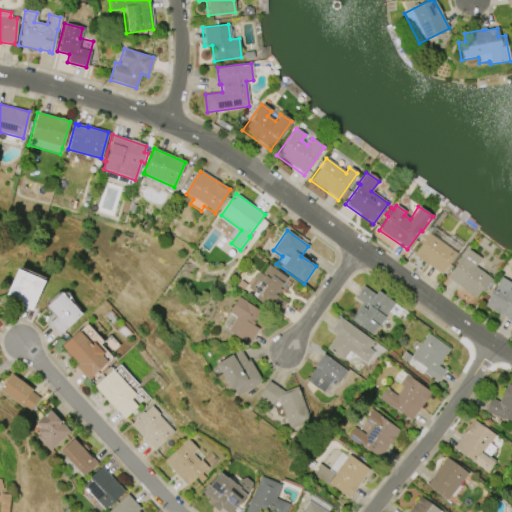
[(428,234),(455,254),(440,275),(413,255),(428,234)]
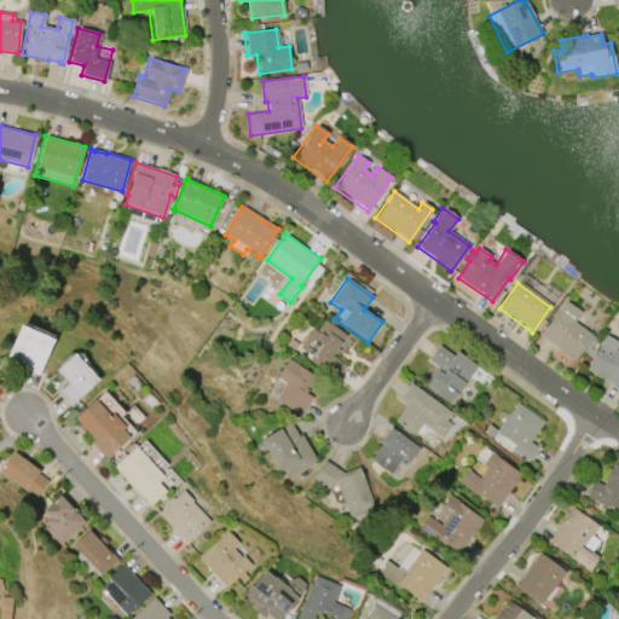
[(574,362),(539,336),(566,301),(582,313),(574,323),(596,340),(585,356),(580,352),(574,362)]
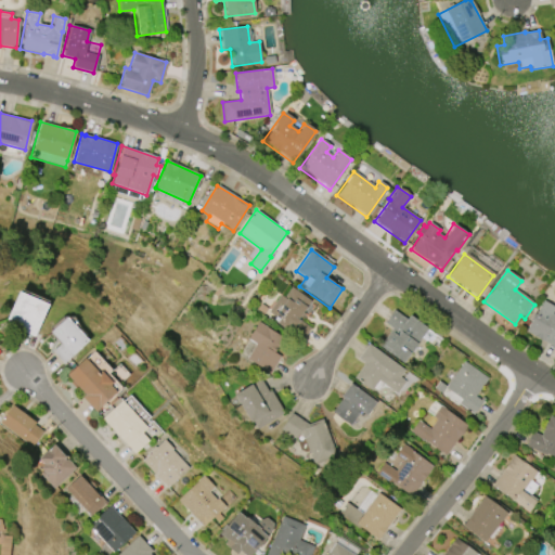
[(309,327),(300,340),(275,323),(278,319),(268,312),(280,295),(283,297),(291,286),(310,300),(297,320),(309,327)]
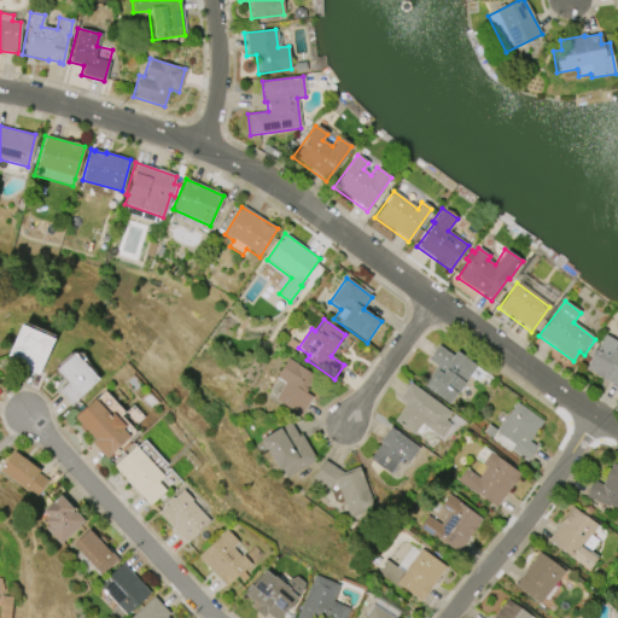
[(0,359),(12,326),(47,339),(33,375),(0,362),(0,359)]
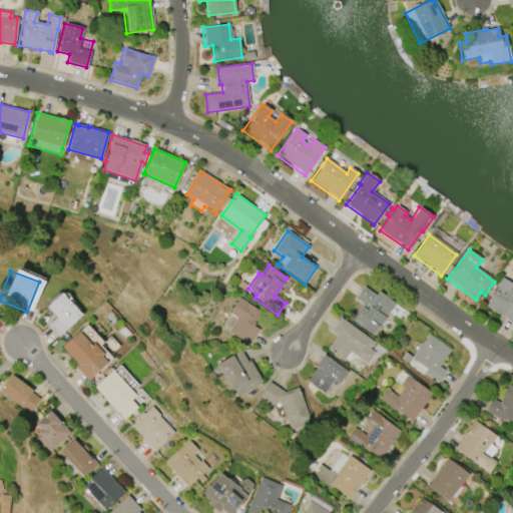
[(512,321),(486,307),(502,279),(512,285),(510,290),(512,292),(512,321)]
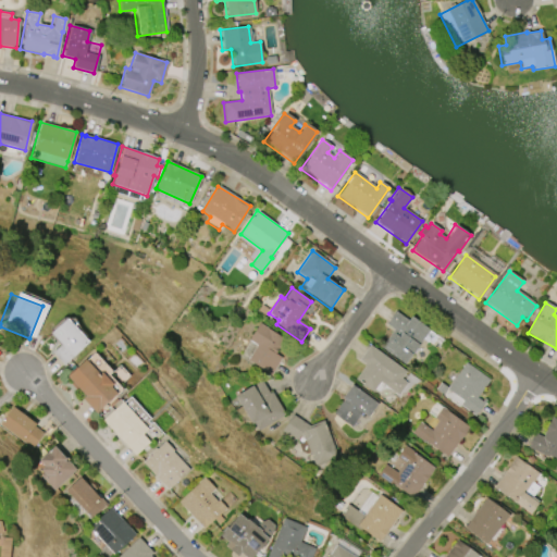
[(411,316),(430,330),(405,366),(381,348),(394,330),(386,324),(395,311),(408,320),(411,316)]
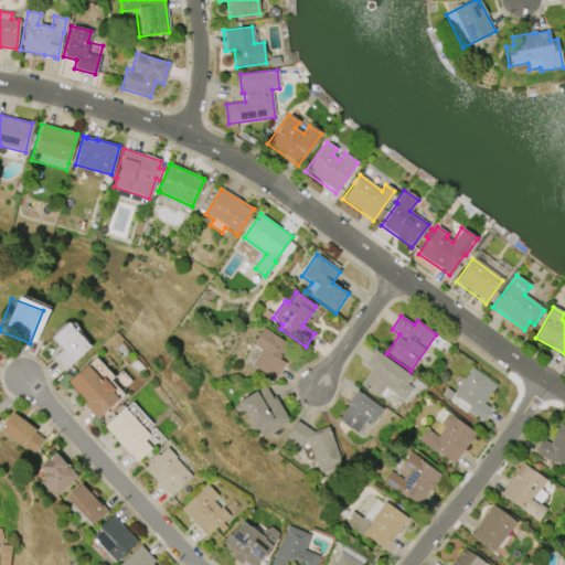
[(62,324),(85,348),(62,370),(51,358),(57,351),(46,339),(62,324)]
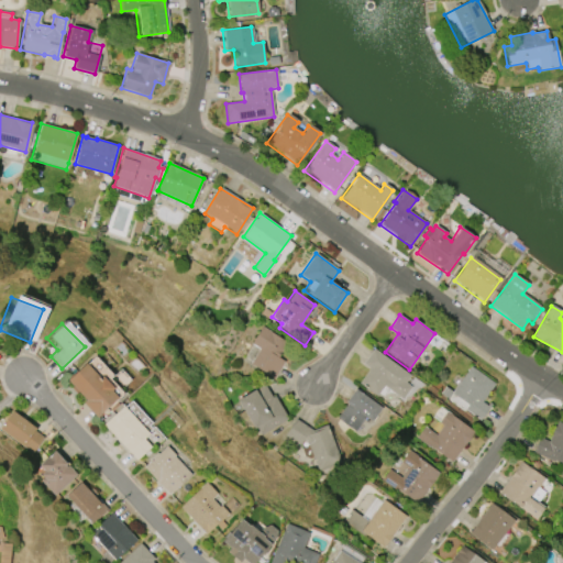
[(287,343),(277,357),(285,362),(274,378),(251,364),(260,350),(251,343),(262,327),(287,343)]
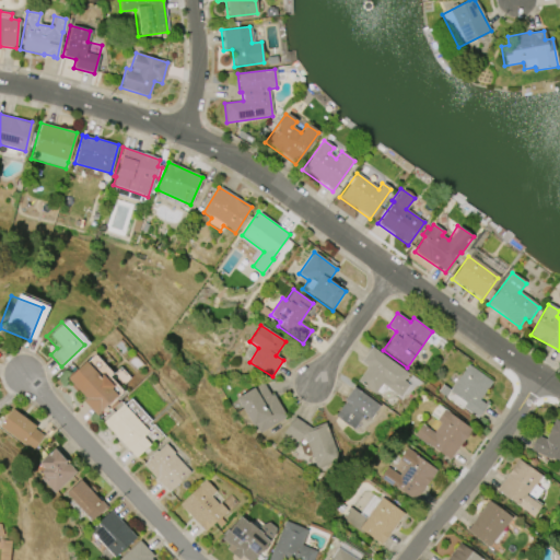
[(372,347),(409,373),(404,381),(410,385),(401,397),(383,384),(376,394),(358,381),(369,366),(361,361),(372,347)]
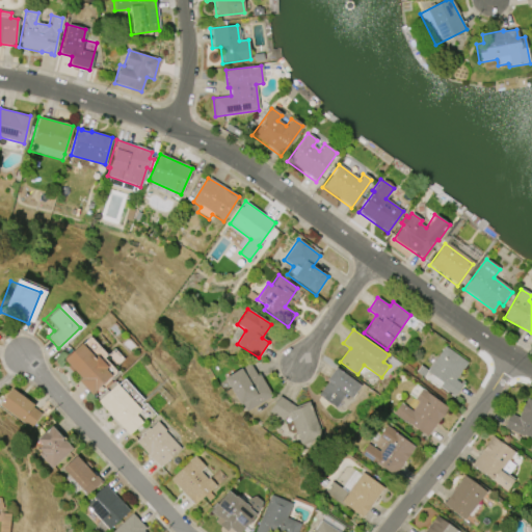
[(83,377),(67,360),(85,343),(99,357),(101,355),(111,367),(109,369),(115,375),(94,396),(80,380),(83,377)]
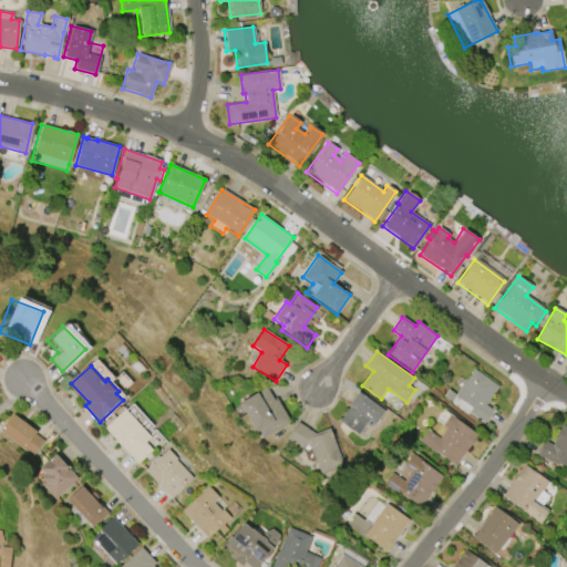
[(455,395),(474,370),(498,387),(485,405),(491,409),(493,405),(496,408),(484,424),(468,413),(467,415),(451,403),(452,402),(444,397),(449,390),(455,395)]
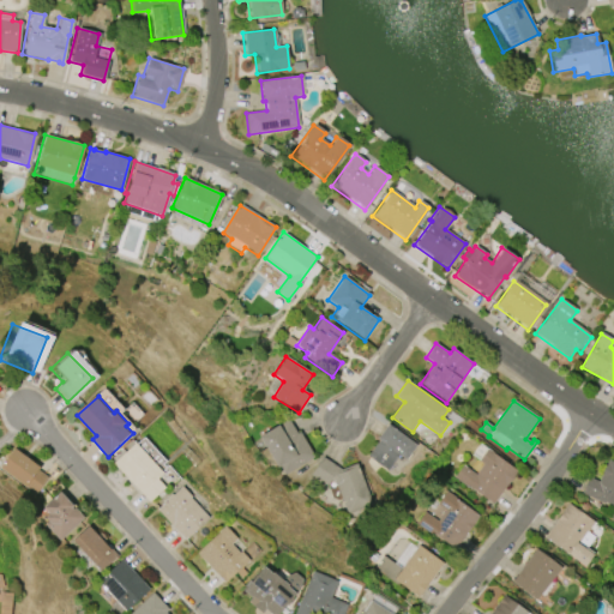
[(299,431),(314,457),(282,476),(258,437),(287,419),(295,433),(299,431)]
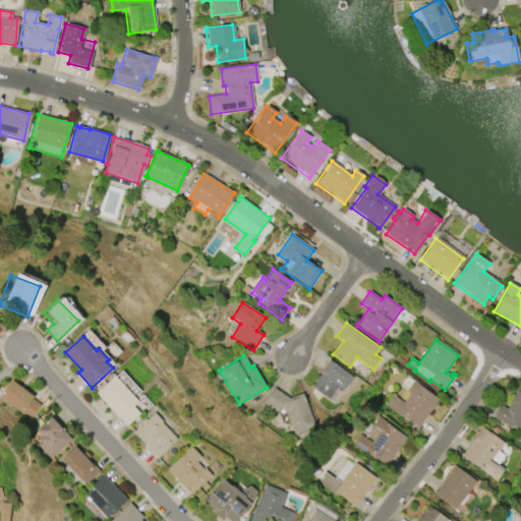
[(353,378),(344,391),(339,387),(330,399),(312,387),(322,373),(320,372),(329,360),(353,378)]
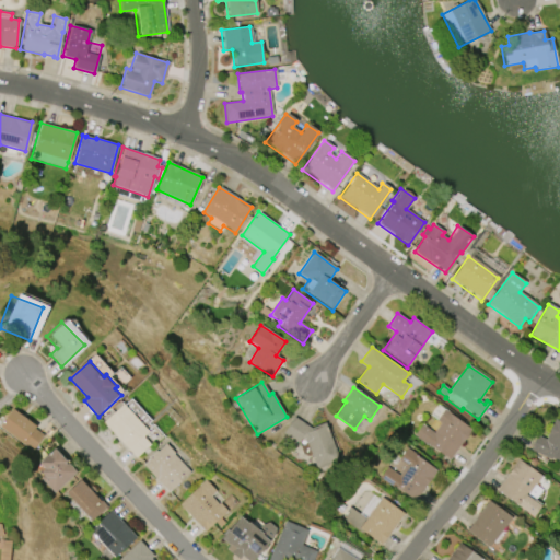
[(138,458),(105,422),(127,403),(152,431),(147,436),(154,444),(138,458)]
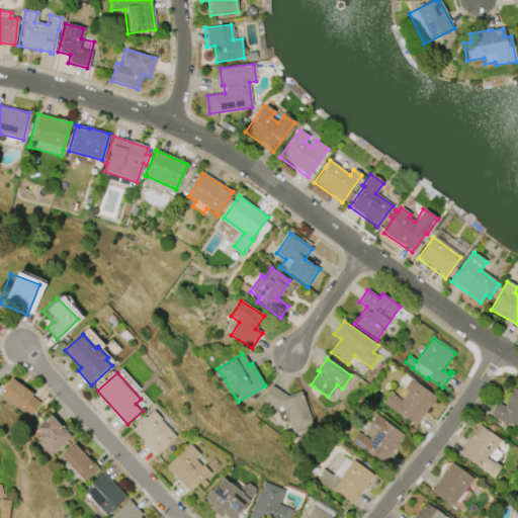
[(0,396),(11,378),(33,394),(31,397),(39,403),(29,416),(0,396)]
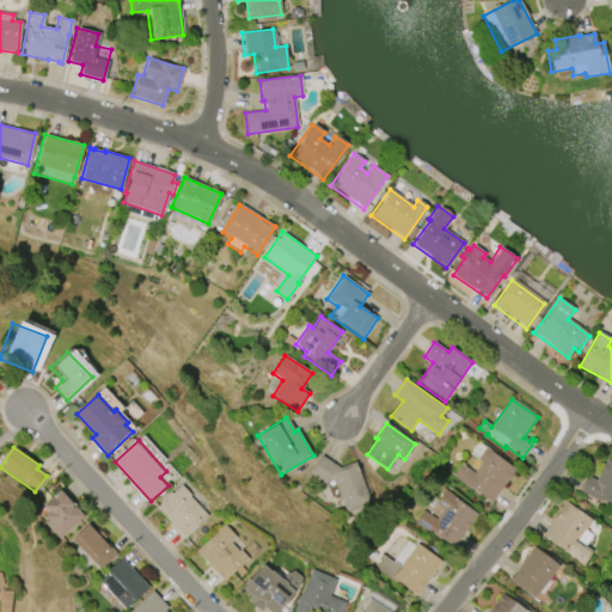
[(452,476),(460,464),(475,473),(481,463),(476,459),(484,447),(516,470),(491,505),(452,476)]
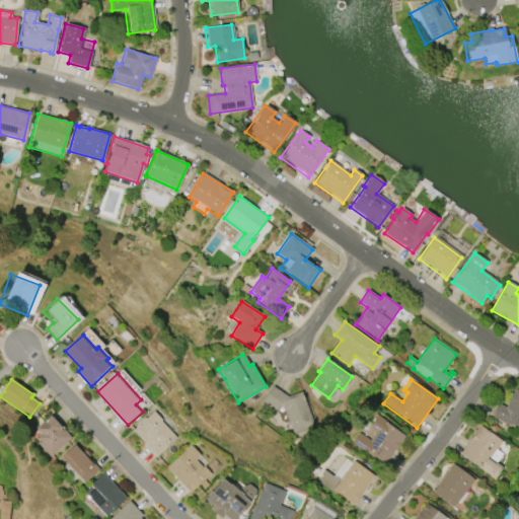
[(302,391),(314,426),(292,434),(284,411),(279,408),(277,411),(263,401),(273,386),(289,396),(302,391)]
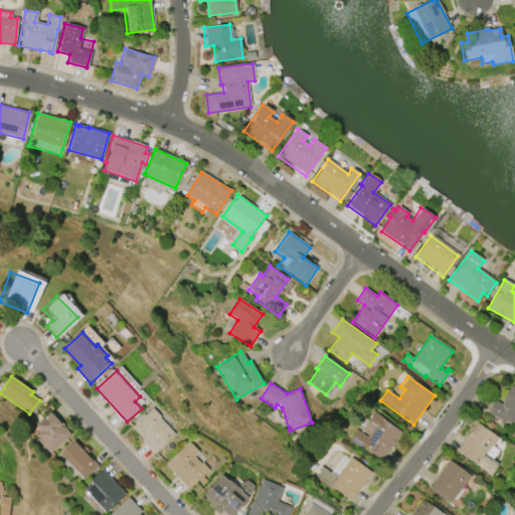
[(514,386),(514,432),(514,428),(514,423),(508,420),(507,422),(487,413),(494,399),(502,403),(503,401),(502,400),(509,384),(514,386)]
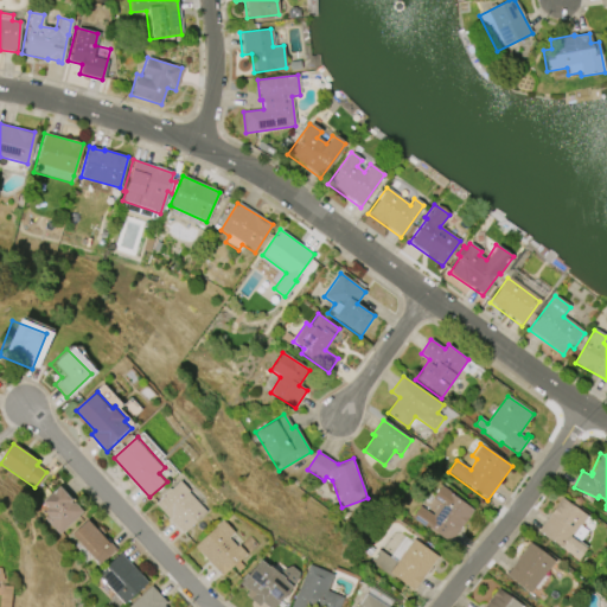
[(192,492),(210,512),(185,535),(158,504),(184,480),(193,491),(192,492)]
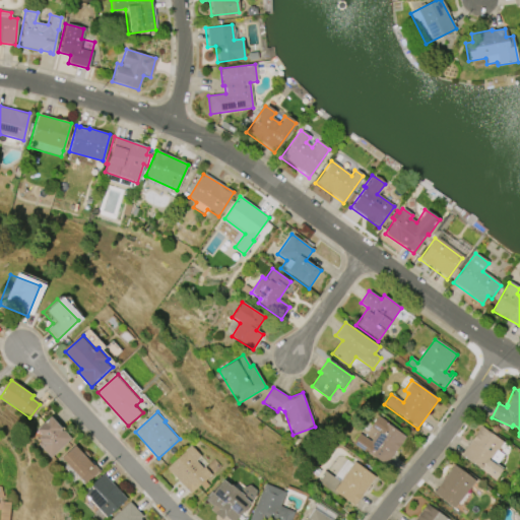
[(51,415),(72,439),(50,459),(37,444),(40,442),(38,439),(41,436),(36,430),(51,415)]
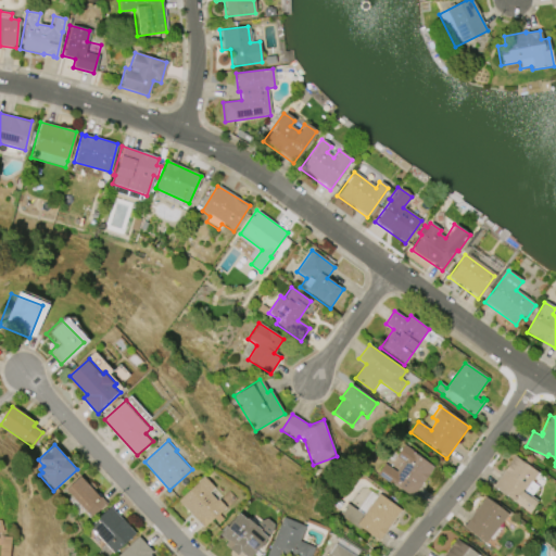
[(377,475),(383,464),(396,472),(404,462),(395,456),(403,446),(434,467),(413,498),(377,475)]
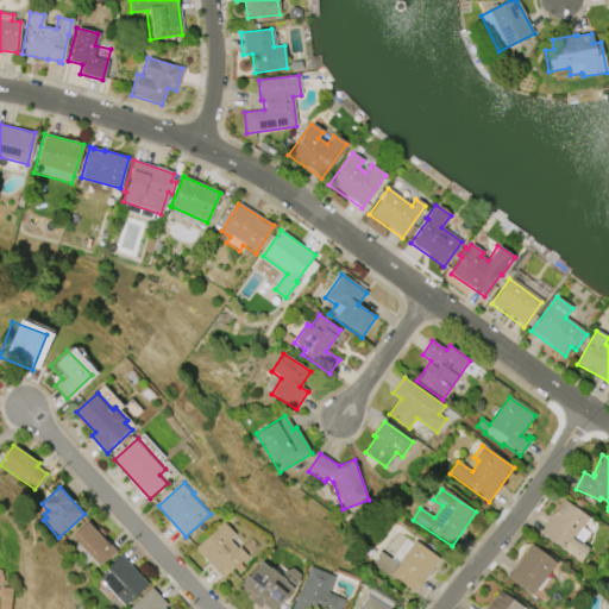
[(540,533),(564,500),(589,518),(582,528),(589,533),(581,545),(588,550),(579,562),(563,550),(540,533)]
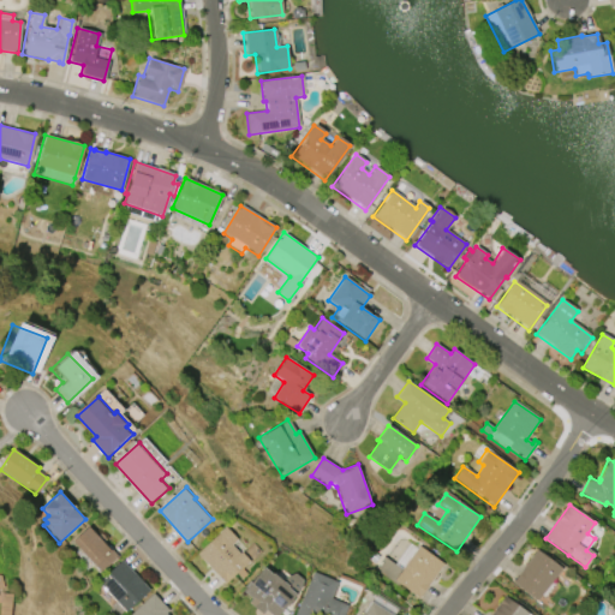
[(216,573),(199,554),(222,533),(221,532),(230,525),(242,539),(236,545),(244,554),(245,553),(254,561),(227,584),(225,581),(226,581),(218,572),(216,573)]
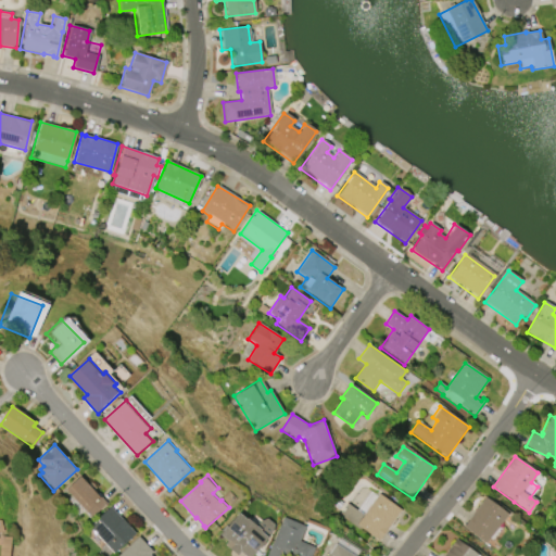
[(80,476),(106,503),(90,518),(64,491),(80,476)]
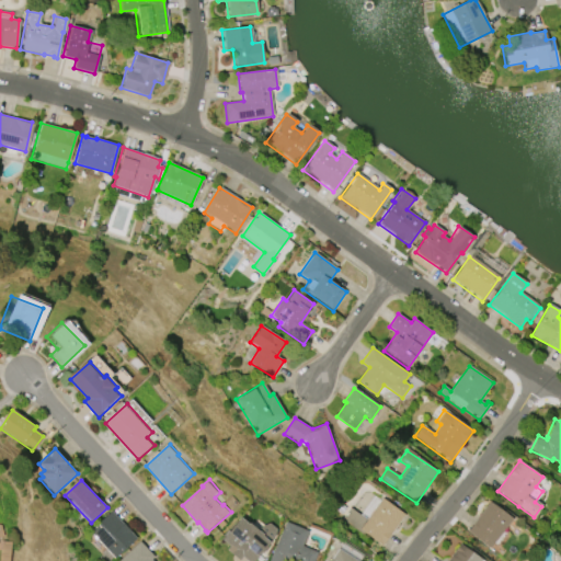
[(404,515),(382,546),(364,533),(363,536),(342,519),(351,507),(359,514),(374,495),(379,500),(381,497),(404,515)]
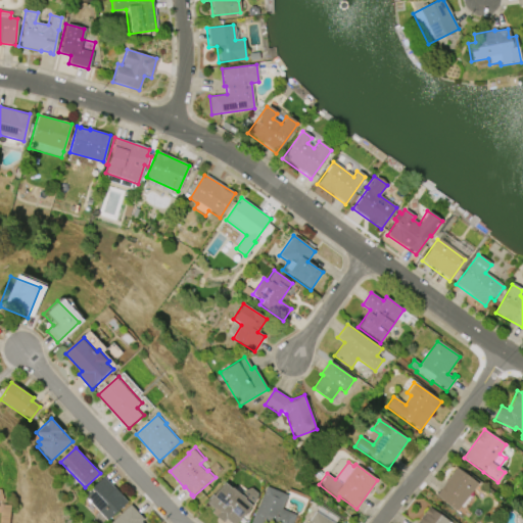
[(457,468),(477,484),(457,511),(436,495),(444,484),(457,468)]
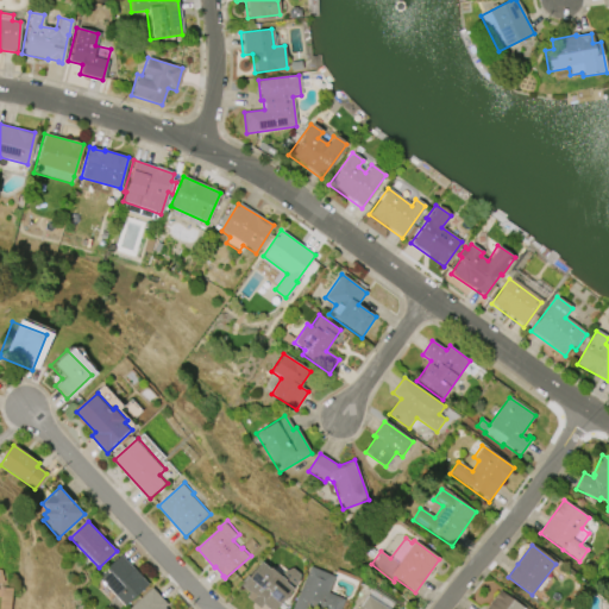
[(125,607),(96,578),(120,556),(148,583),(125,607)]
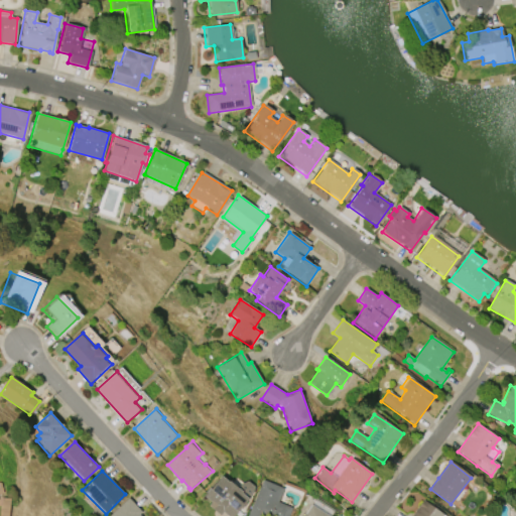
[(204,497),(221,476),(229,482),(229,481),(238,488),(237,489),(243,493),(242,494),(248,498),(234,515),(225,515),(222,513),(215,507),(216,506),(204,497)]
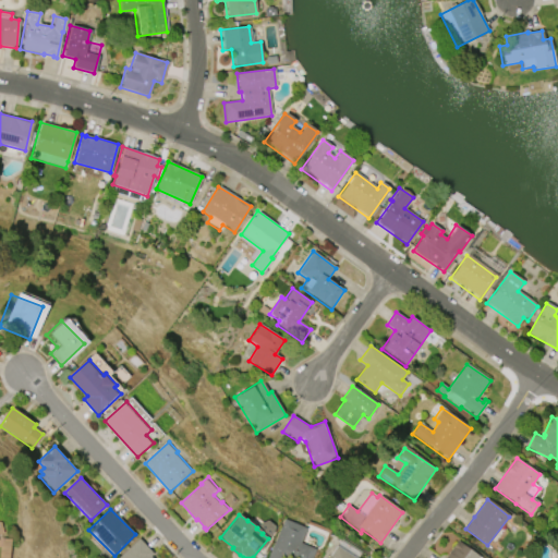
[(267,557),(284,519),(306,529),(300,543),(315,549),(311,557),(267,557)]
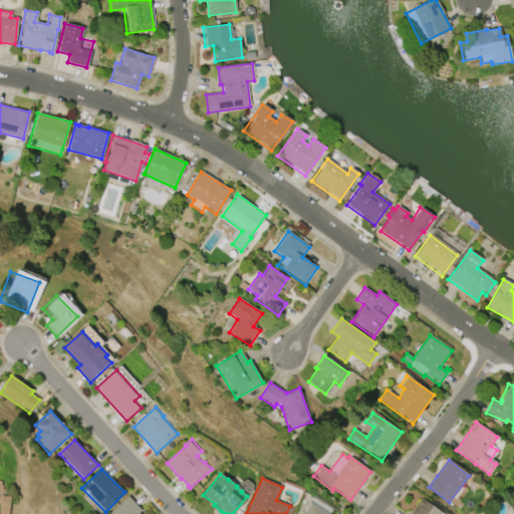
[(108,513),(126,496),(142,510),(139,513),(140,513),(108,513)]
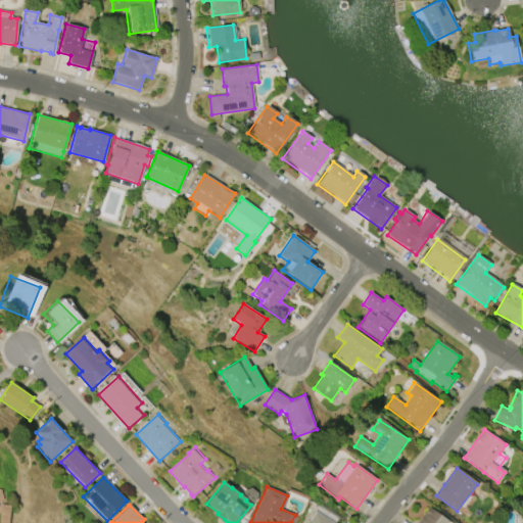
[(311,522),(308,521),(320,505),(338,517),(334,522),(311,522)]
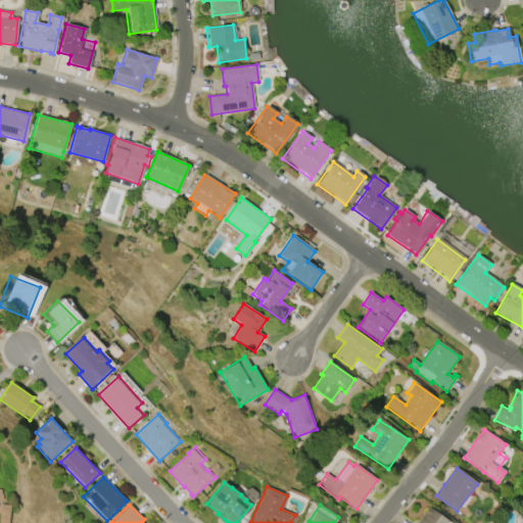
[(416,522),(429,507),(450,522),(416,522)]
